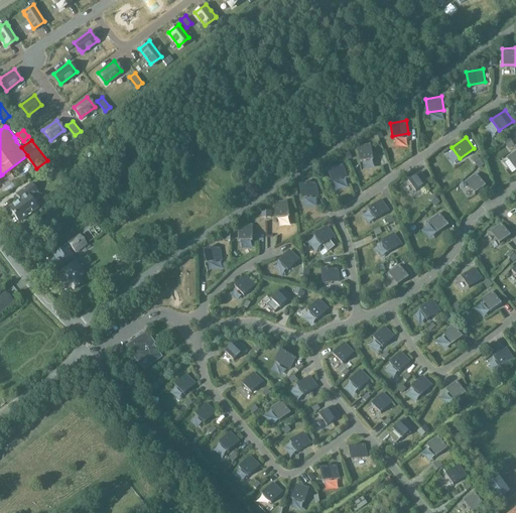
[(357,144),(360,160),(373,157),(371,141),(357,144)]
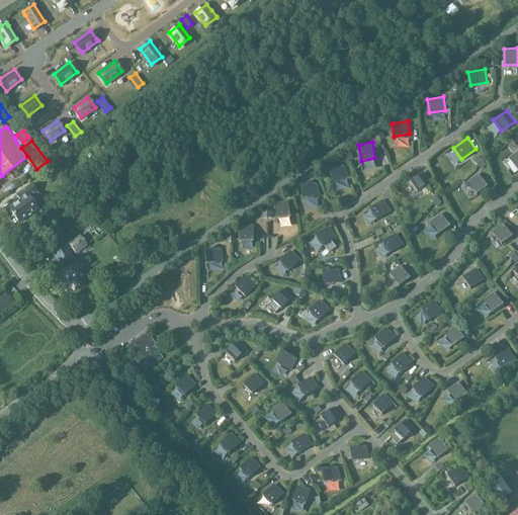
[(517,148),(508,156),(517,169),(517,168),(517,148)]
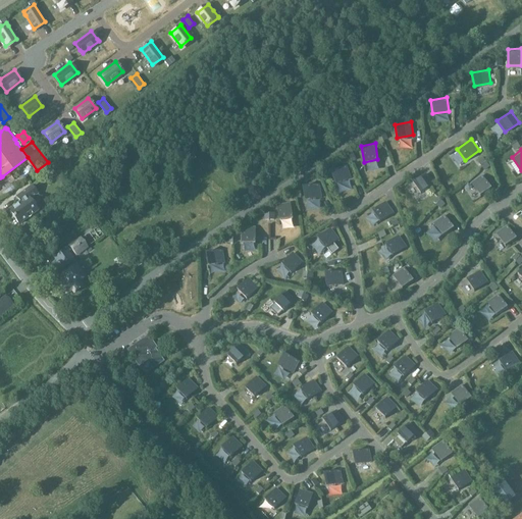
[(480,164),(484,168),(489,163),(485,159),(480,164)]
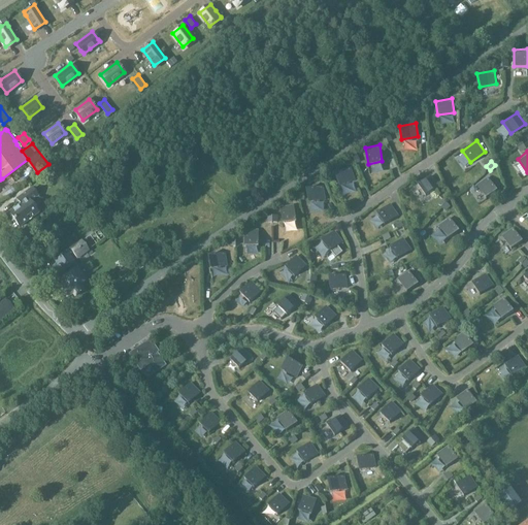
[(48,164),(37,172),(38,173),(43,169),(47,174),(53,170),(48,164)]
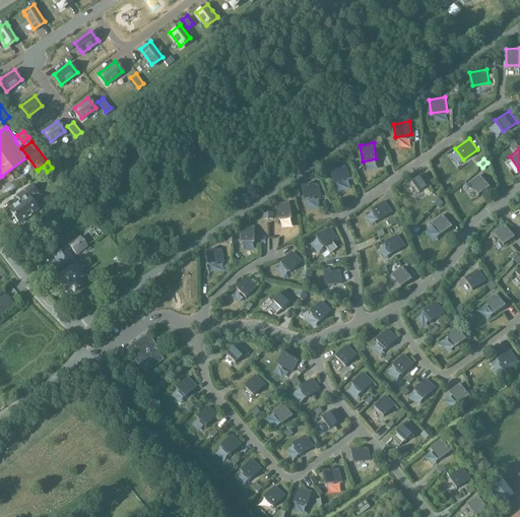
[(329,169),(334,182),(349,176),(345,163),(329,169)]
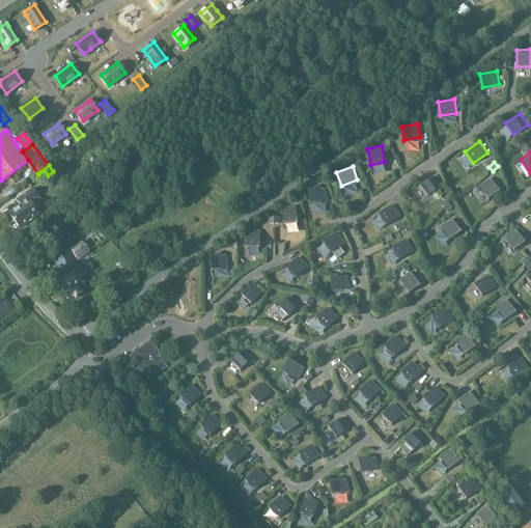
[(419,184),(427,195),(441,186),(434,174),(419,184)]
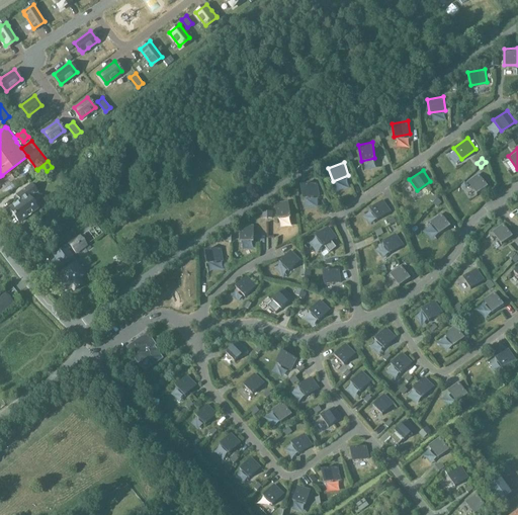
[(466,179),(477,193),(488,185),(478,172),(466,179)]
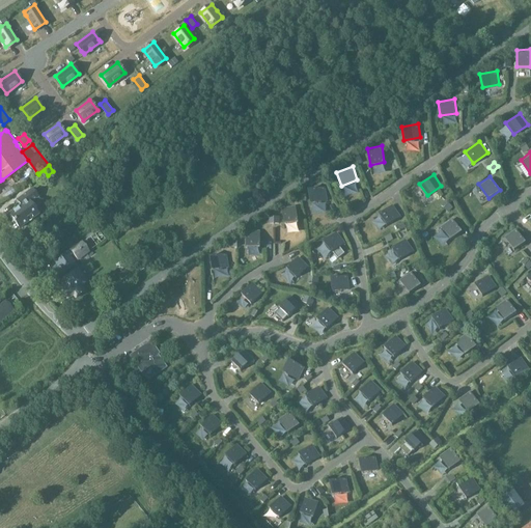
[(18,182),(7,189),(11,193),(21,187),(18,182)]
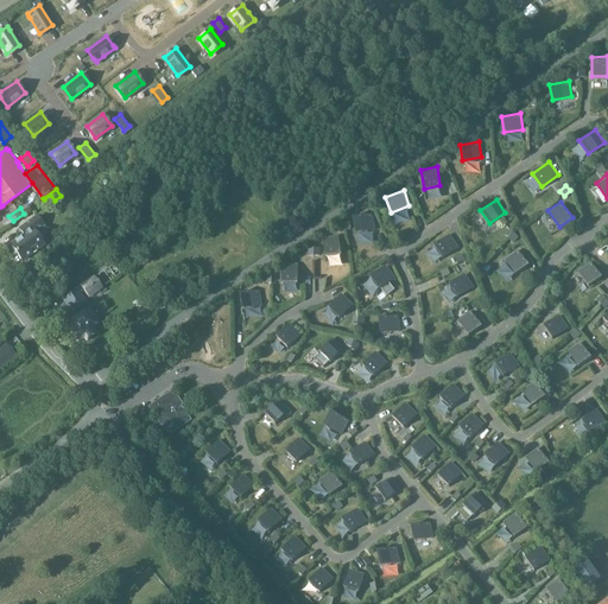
[(353,215),(353,216),(355,231),(374,228),(372,211),(353,215)]
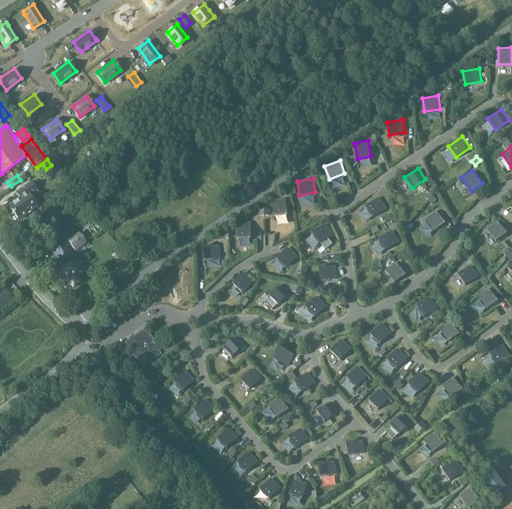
[(38,188),(31,179),(16,191),(20,196),(8,205),(18,218),(37,204),(30,194),(38,188)]
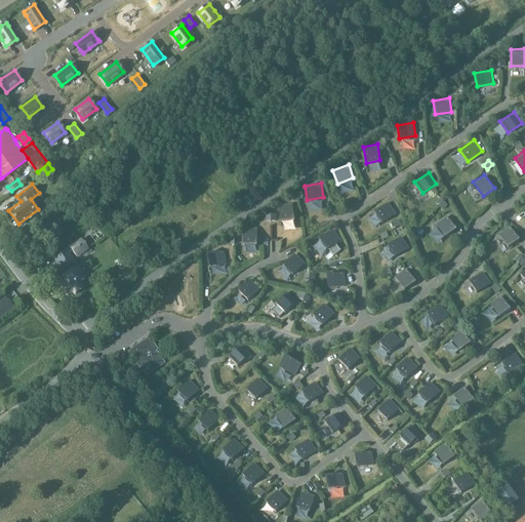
[(278,204),(280,221),(294,217),(291,201),(278,204)]
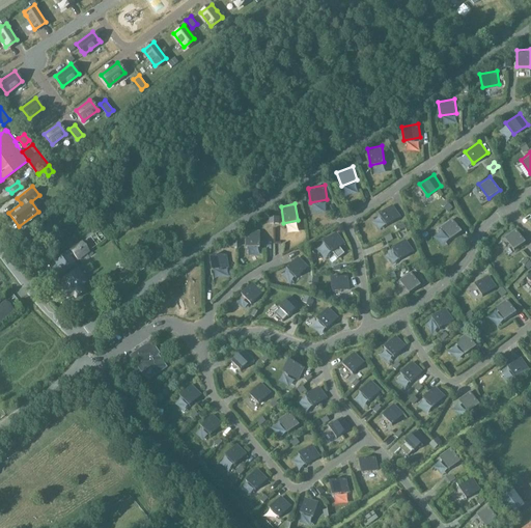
[(379,213),(387,224),(400,215),(392,203),(379,213)]
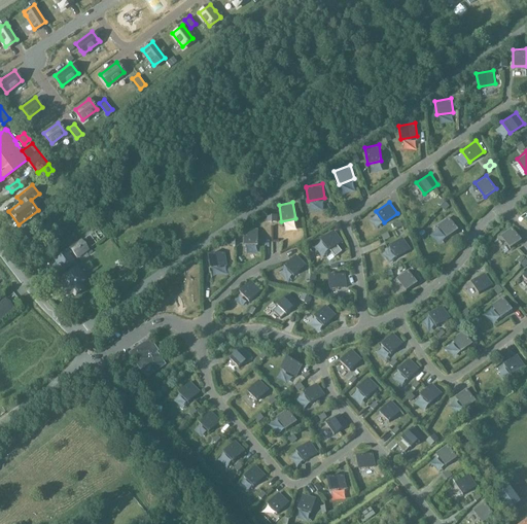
[(436,222),(447,237),(458,229),(451,219),(448,214),(436,222)]
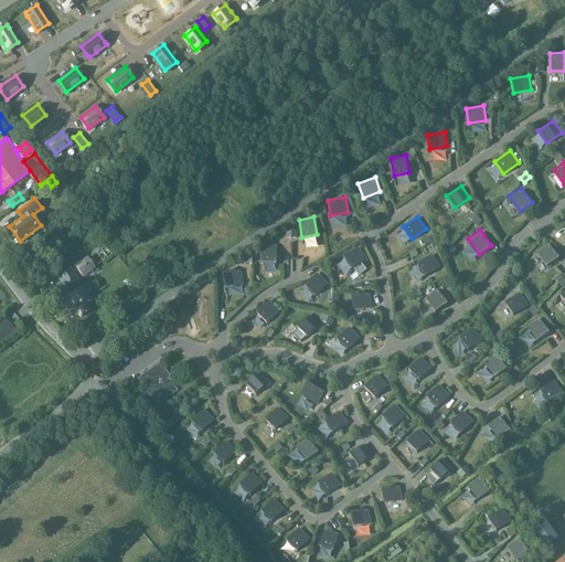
[(536,251),(547,265),(558,257),(548,242),(536,251)]
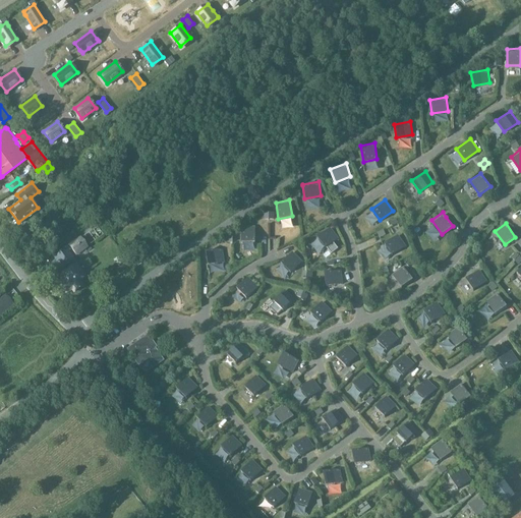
[(240,224),(241,241),(254,241),(254,224),(240,224)]
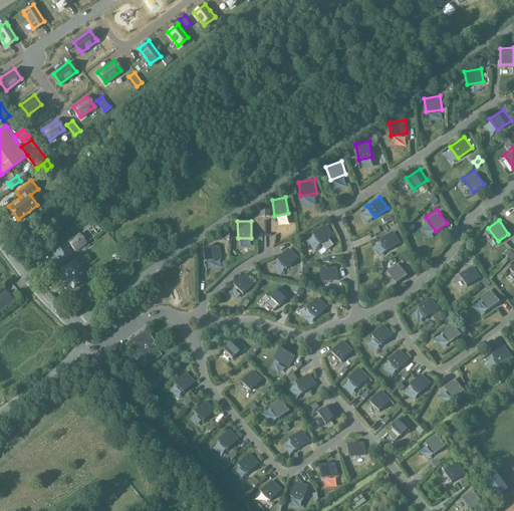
[(312,233),(320,243),(321,243),(327,249),(333,244),(328,238),(333,233),(325,223),(312,233)]
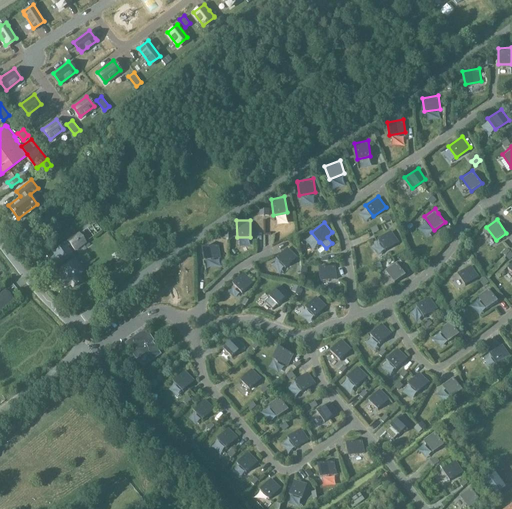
[(83,229),(79,232),(85,241),(89,238),(83,229)]
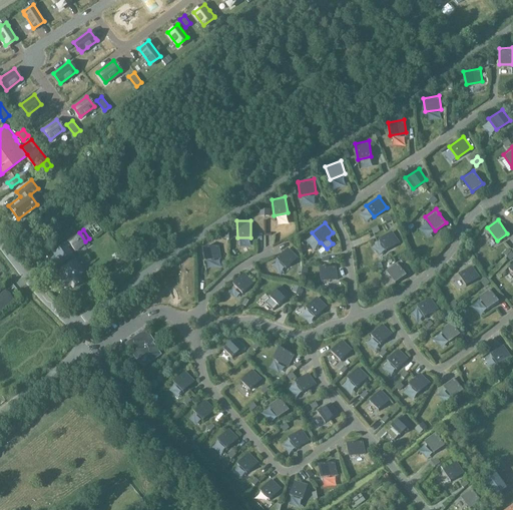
[(378,238),(386,249),(399,240),(391,229),(378,238)]
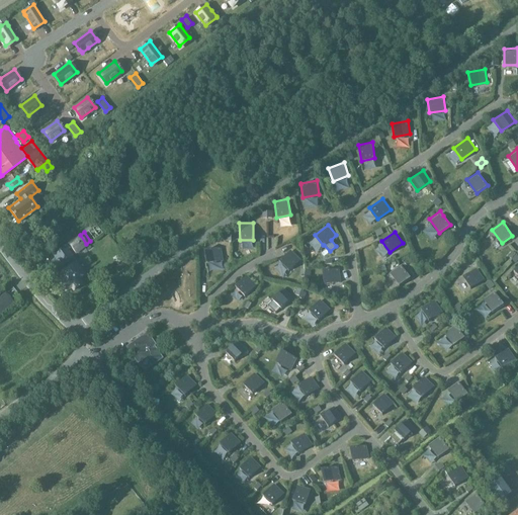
[(86,244),(80,235),(69,243),(76,251),(86,244)]
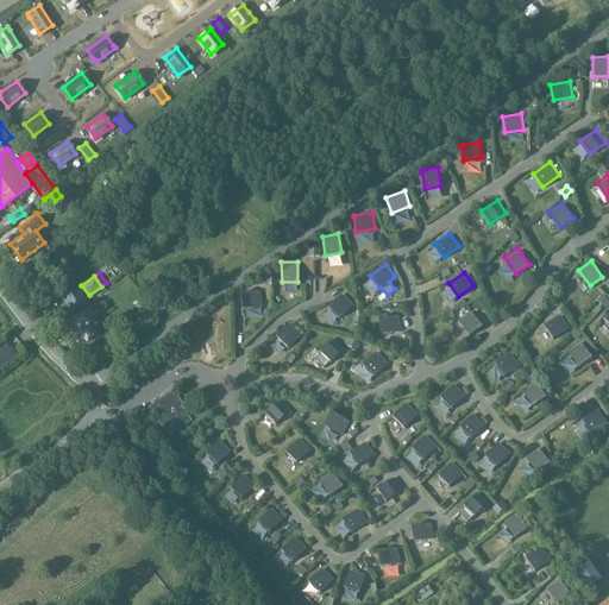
[(75,288),(61,297),(75,316),(70,320),(66,323),(71,332),(77,339),(83,335),(86,339),(96,332),(92,325),(98,320),(75,288)]
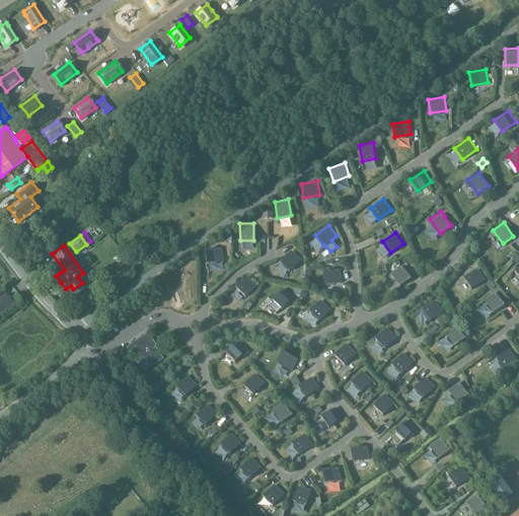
[(205,248),(207,263),(223,260),(221,246),(205,248)]
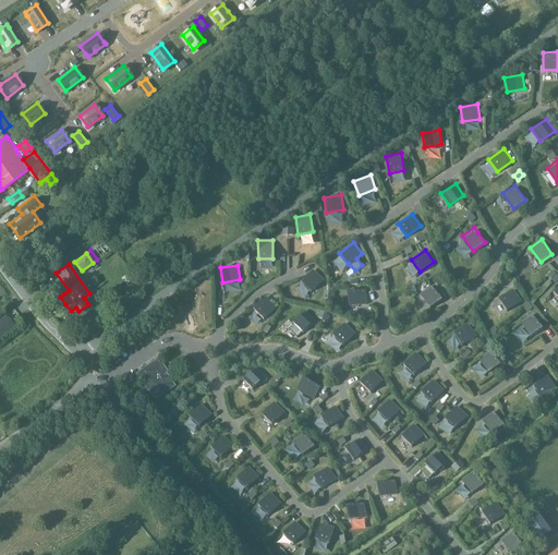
[(300,280),(311,291),(324,277),(322,276),(313,267),(300,280)]
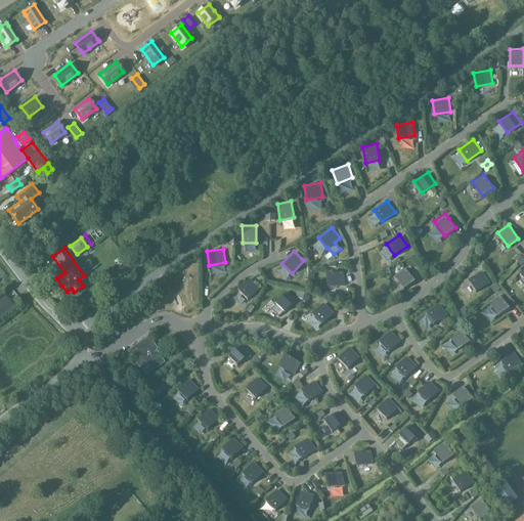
[(394,274),(403,288),(415,280),(406,268),(405,266),(394,274)]
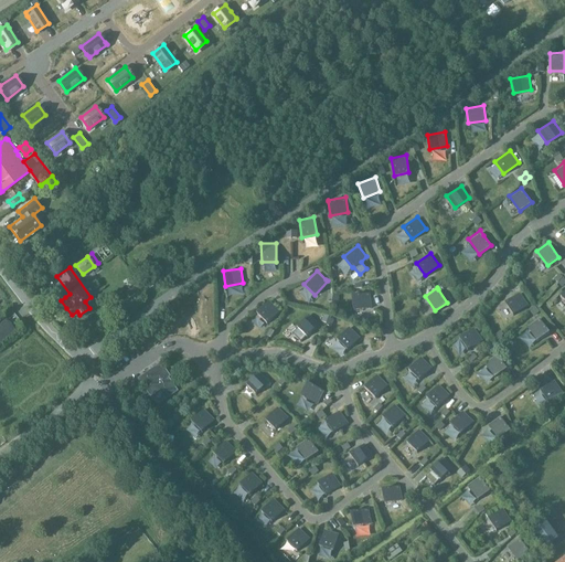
[(351,294),(353,308),(372,306),(370,290),(351,294)]
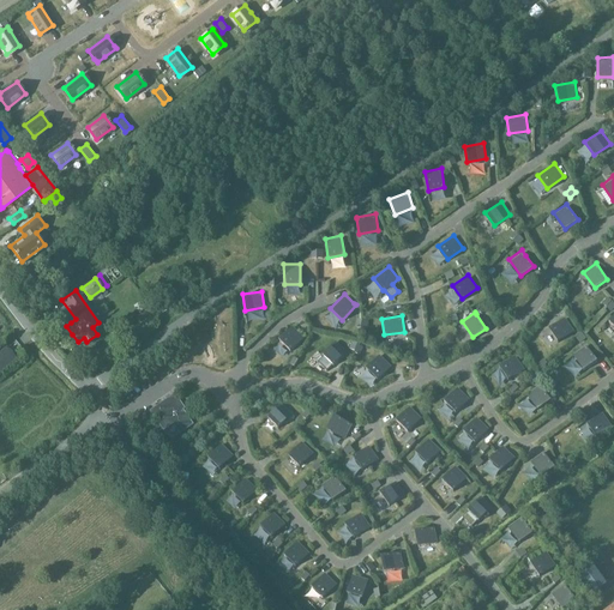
[(548,327),(558,340),(575,328),(565,315),(548,327)]
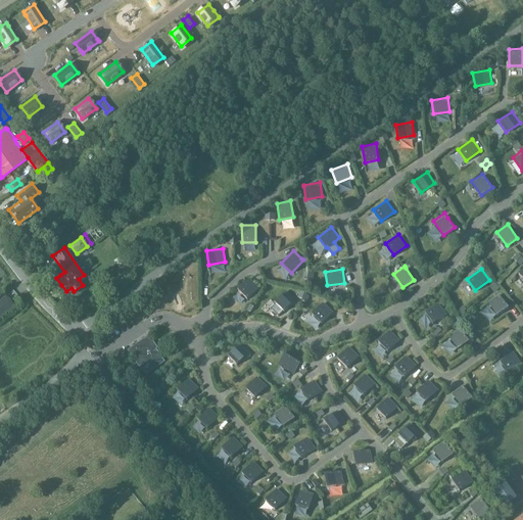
[(237,288),(247,298),(258,286),(248,276),(237,288)]
